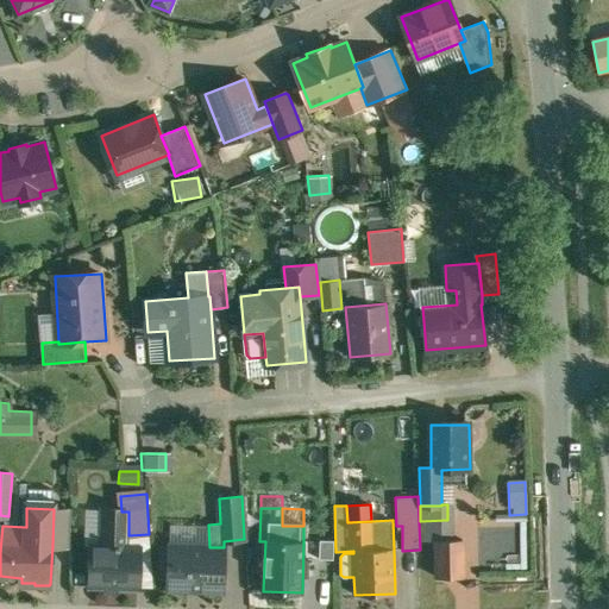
[(71,509),(54,509),(52,546),(70,547),(71,509)]
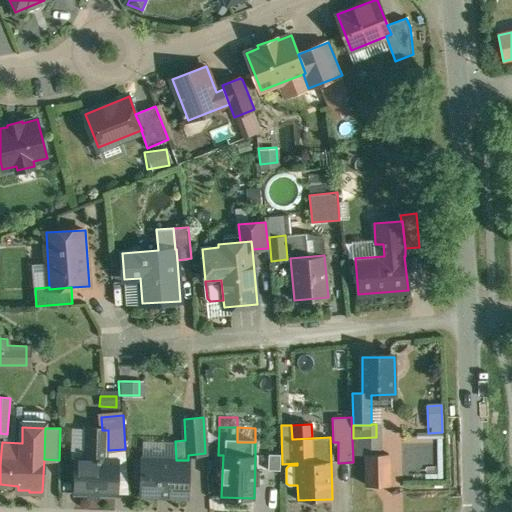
[(268,428),(255,428),(255,442),(255,450),(268,450),(268,428)]
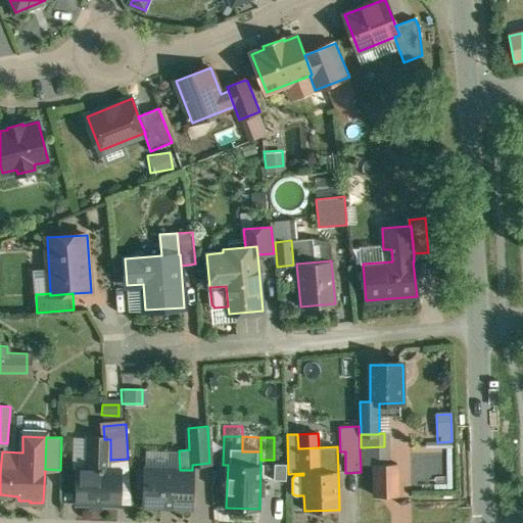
[(104,439),(88,438),(87,469),(109,470),(110,460),(110,439),(104,439)]
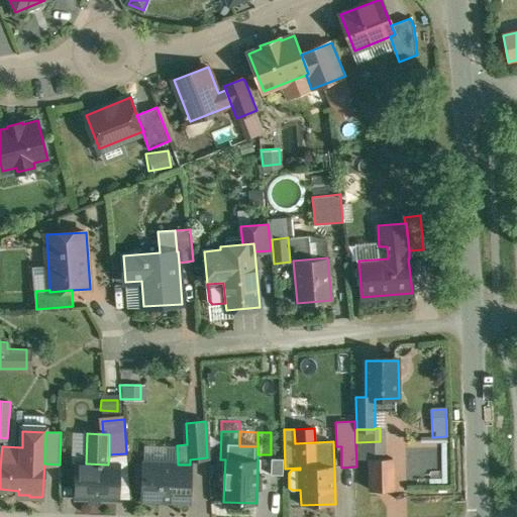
[(393,460),(370,460),(370,491),(393,491),(393,460)]
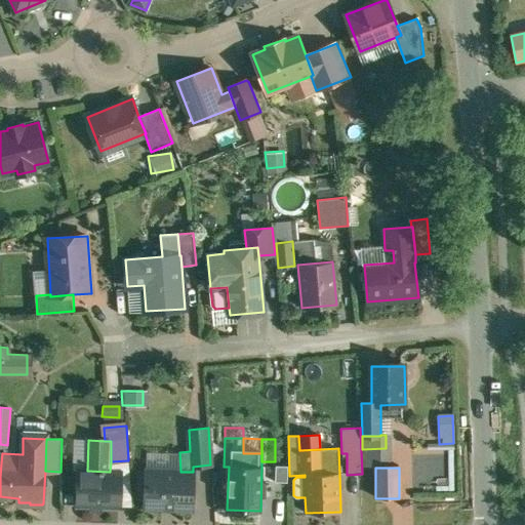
[(87,471),(79,471),(78,505),(119,507),(120,472),(110,472),(87,471)]
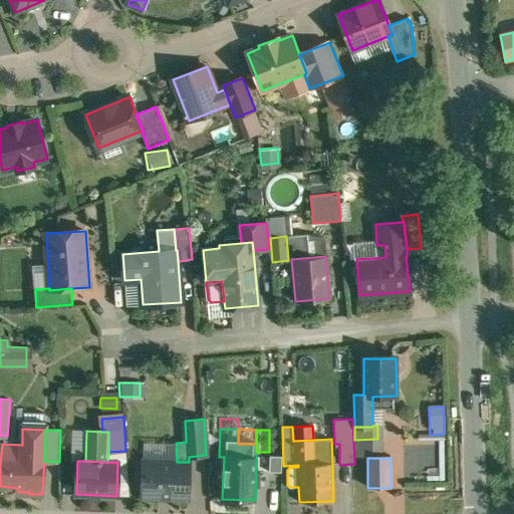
[(177,462),(143,461),(142,496),(188,498),(189,462),(177,462)]
